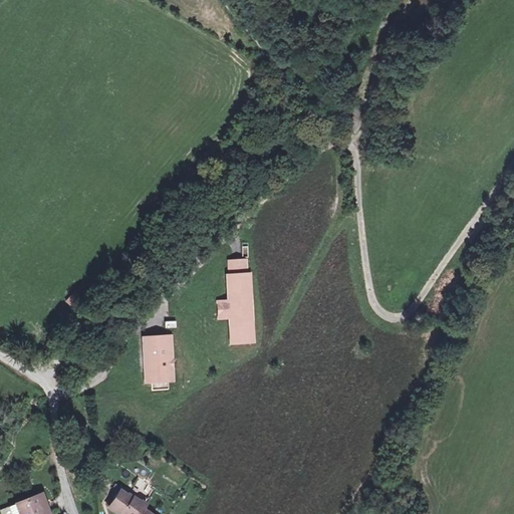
[(254,342),(249,274),(244,274),(244,264),(231,264),(232,275),(226,275),(228,304),(218,305),(218,316),(229,315),(231,344),(254,342)]
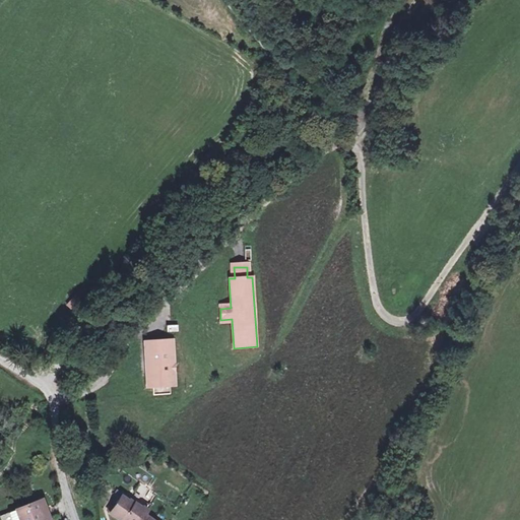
[(74,296),(65,305),(73,312),(81,302),(74,296)]
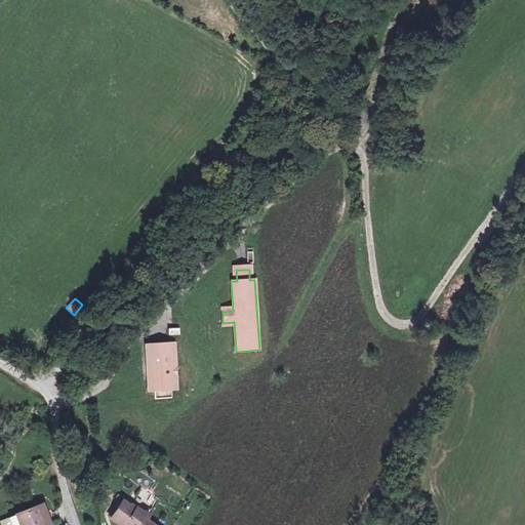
[(177,390),(175,342),(146,345),(147,370),(152,369),(153,376),(148,376),(149,392),(154,391),(155,399),(172,398),(172,390),(177,390)]
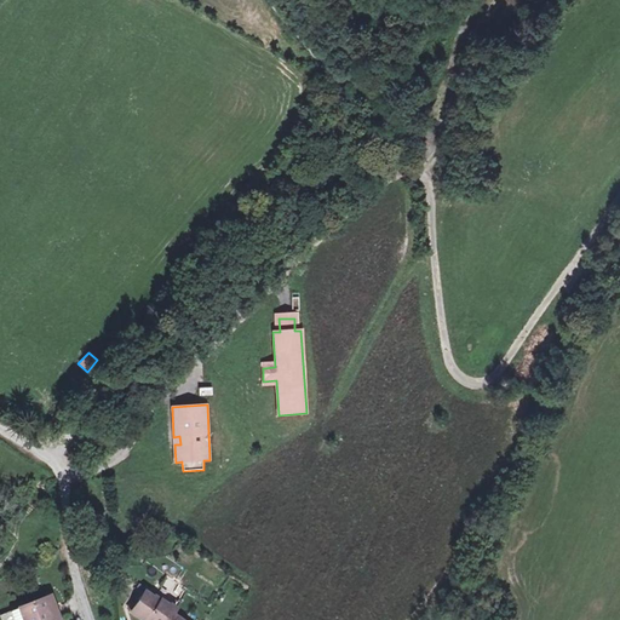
[(105,457),(118,447),(114,442),(105,448),(108,452),(104,454),(105,457)]
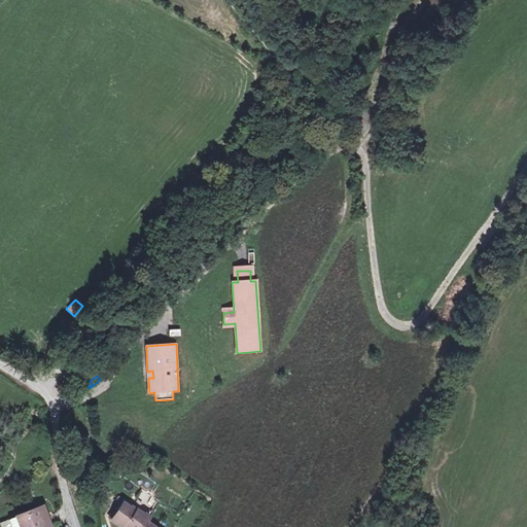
[(152,526),(146,523),(149,518),(144,514),(143,516),(131,506),(130,508),(121,502),(114,515),(111,513),(108,518),(110,520),(110,521),(119,526),(152,526)]
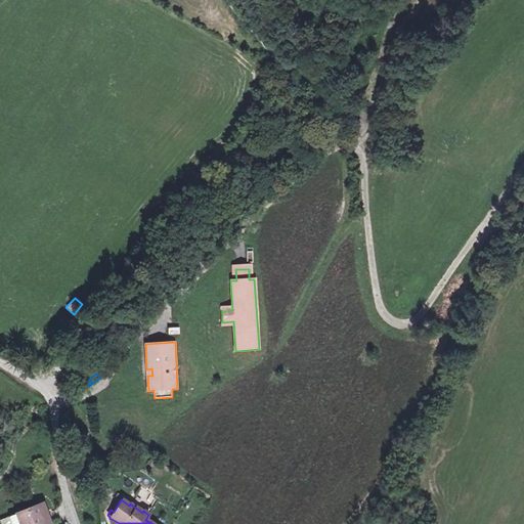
[(43,504),(39,506),(45,523),(49,523),(50,523),(43,504)]
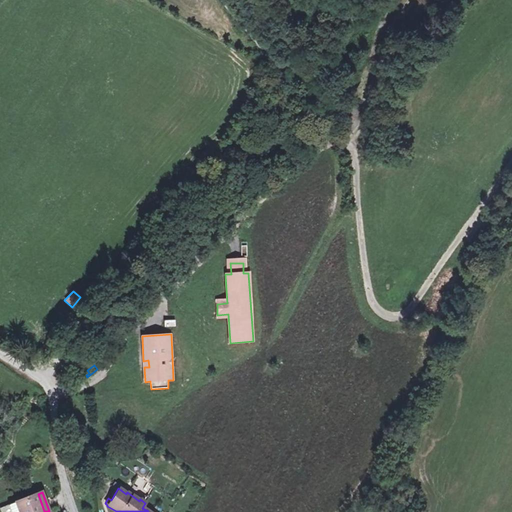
[(19,511),(44,511),(38,494),(16,502),(8,505),(10,511),(18,511),(19,511)]
